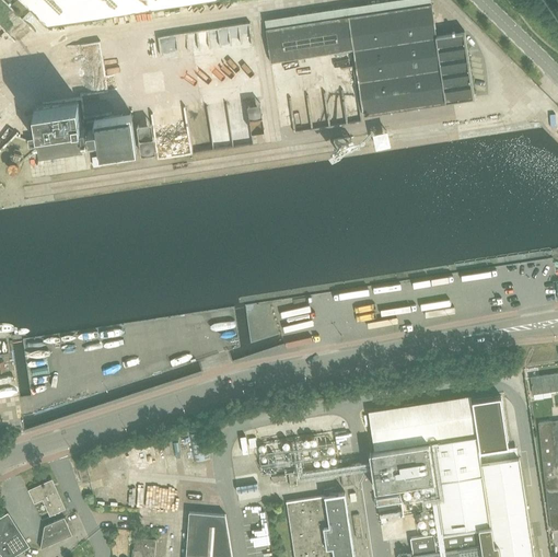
[(16,0),(45,26),(199,2),(198,0),(16,0)]
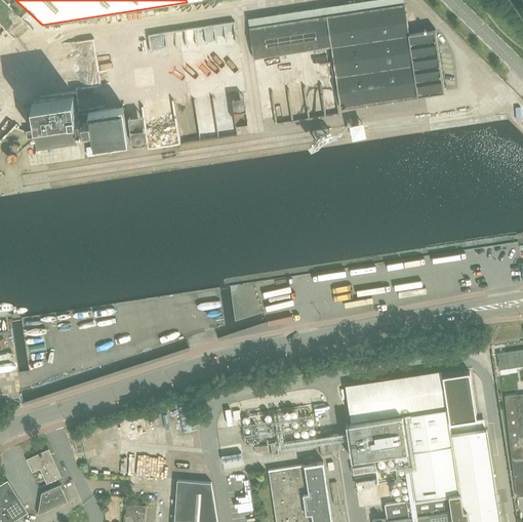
[(24,10),(14,2),(9,7),(18,15),(24,10)]
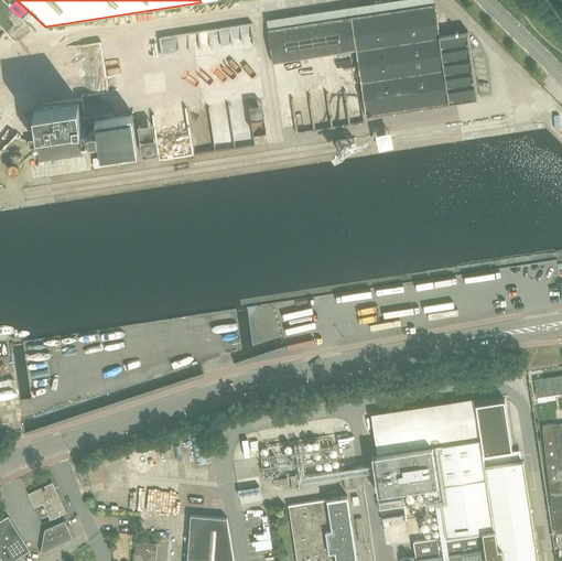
[(438,39),(432,7),(411,9),(346,20),(352,53),(361,118),(450,105),(476,101),(466,34),(463,35),(462,30),(453,32),(454,36),(438,39)]
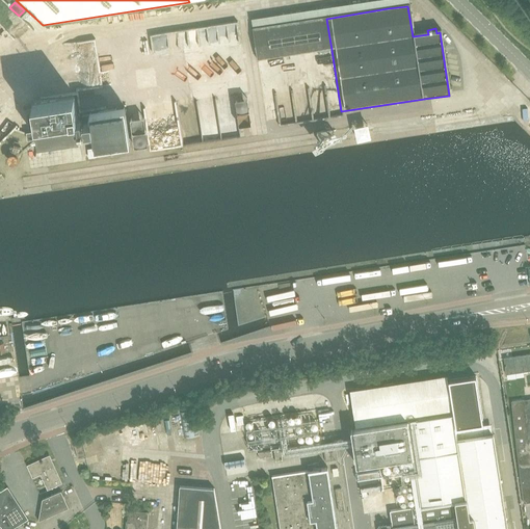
[(79,122),(75,123),(72,98),(30,105),(34,134),(24,135),(25,142),(36,141),(36,144),(78,138),(76,128),(80,128),(79,122)]
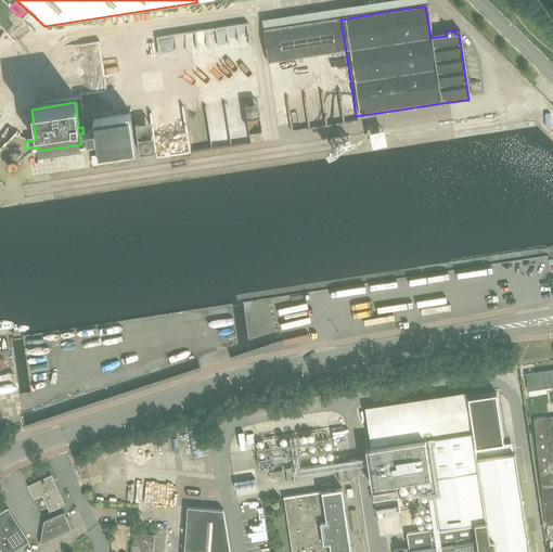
[(133,151),(128,115),(92,120),(93,129),(85,130),(87,140),(94,139),(98,156),(133,151)]
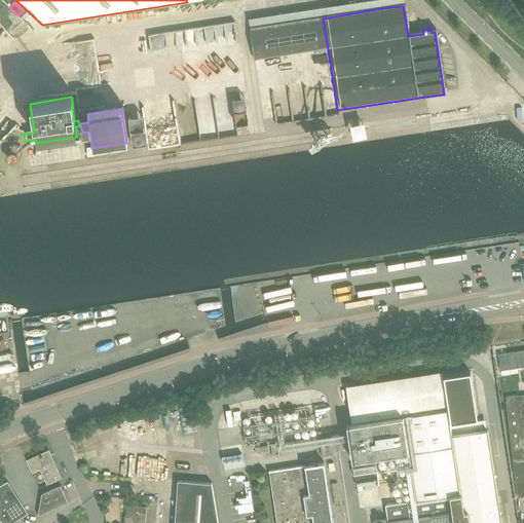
[(90,149),(83,150),(84,158),(91,157),(90,149)]
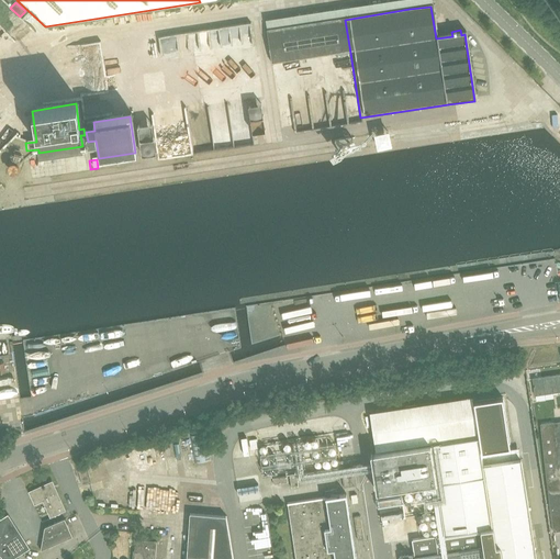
[(559,377),(530,381),(533,398),(559,394),(559,399),(559,403),(559,377)]
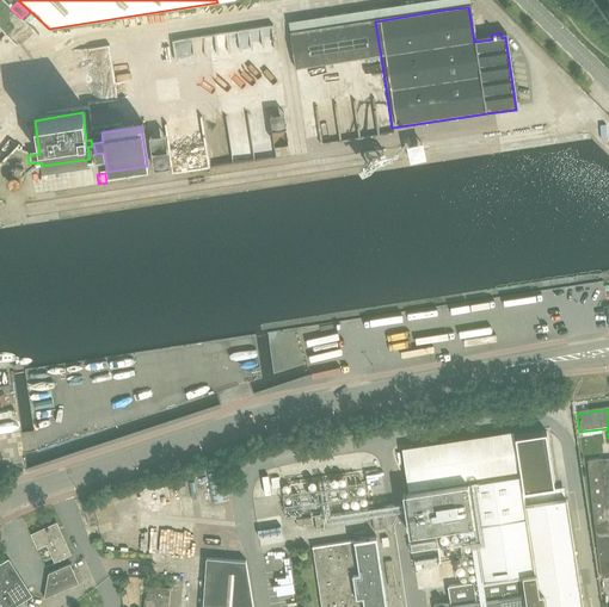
[(516,438),(524,494),(552,489),(545,434),(516,438)]
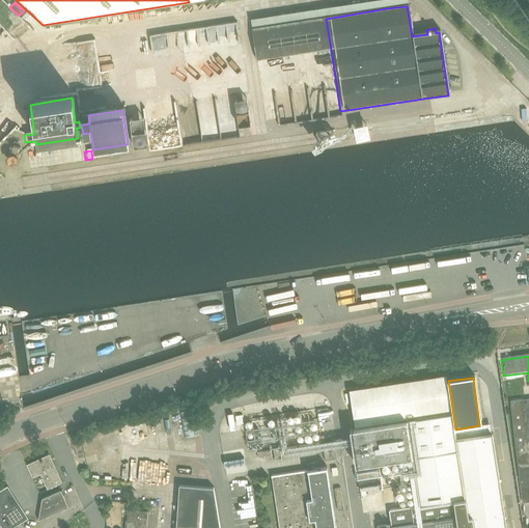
[(528,400),(523,401),(508,404),(513,446),(520,498),(521,504),(528,503),(528,400)]
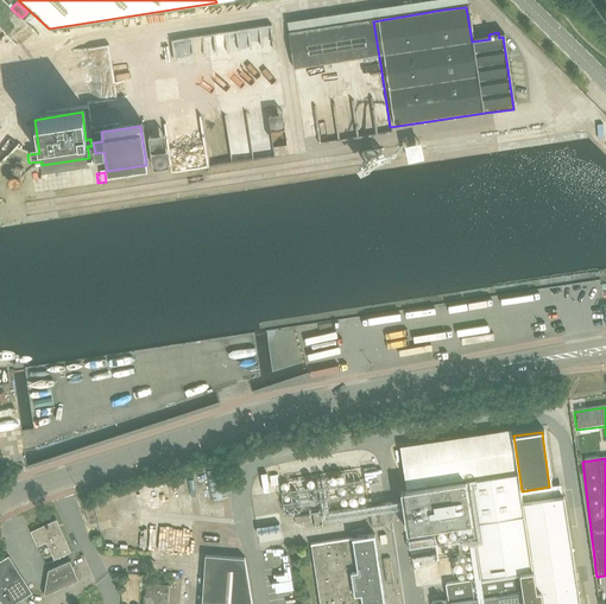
[(206,475),(210,504),(227,501),(222,471),(206,475)]
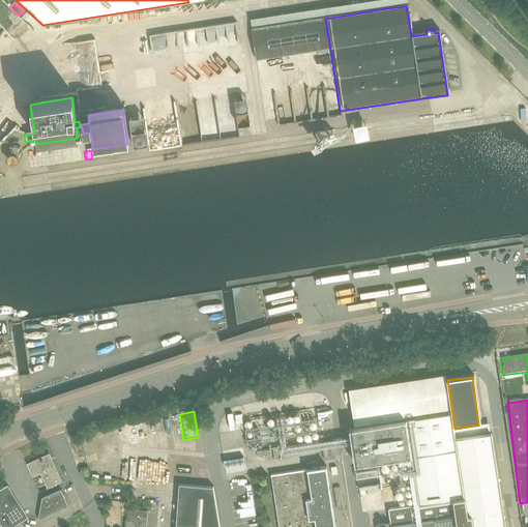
[(504,526),(492,436),(490,436),(456,441),(455,431),(451,415),(407,421),(350,430),(355,466),(412,458),(419,506),(388,511),(390,523),(376,525),(376,526),(504,526)]
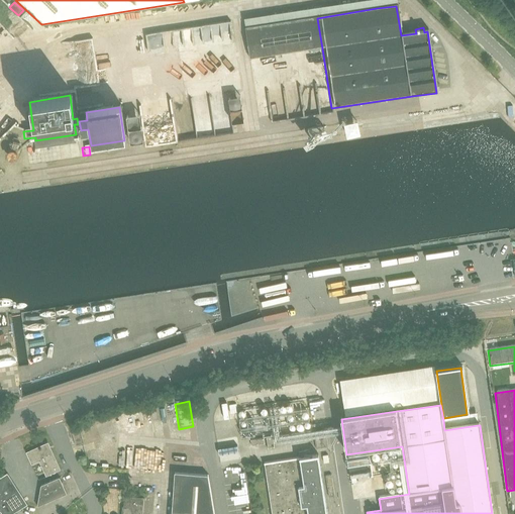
[(74,448),(80,446),(76,433),(69,435),(74,448)]
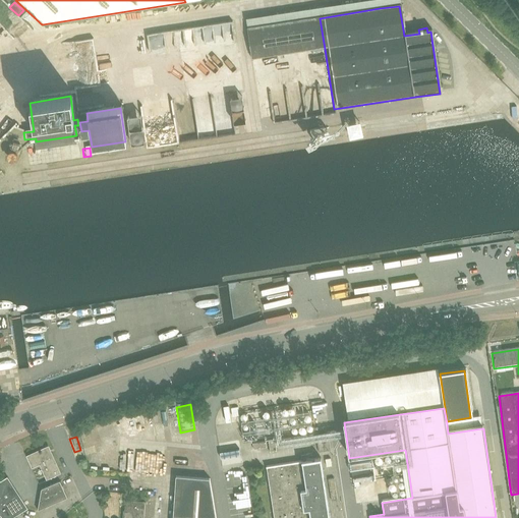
[(315,442),(318,454),(329,453),(327,440),(315,442)]
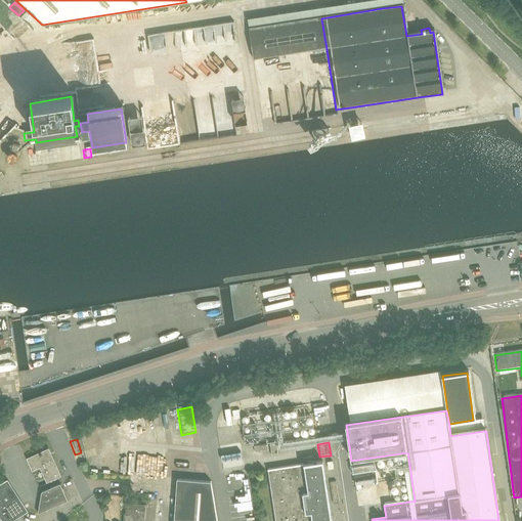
[(31,474),(38,470),(45,485),(59,479),(51,460),(48,462),(44,453),(25,462),(31,474)]
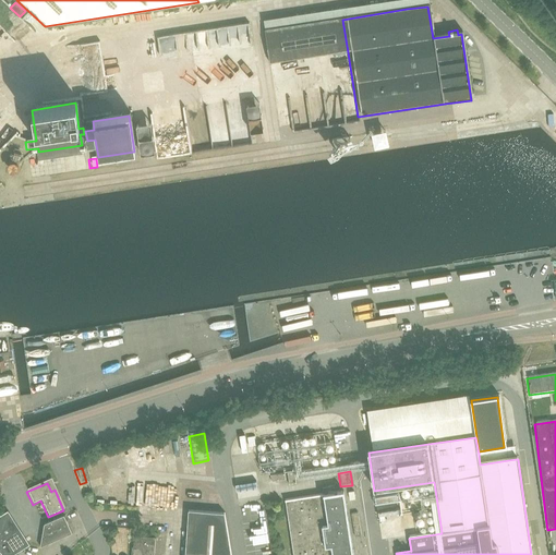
[(352,554),(342,494),(285,503),(292,554),(352,554)]
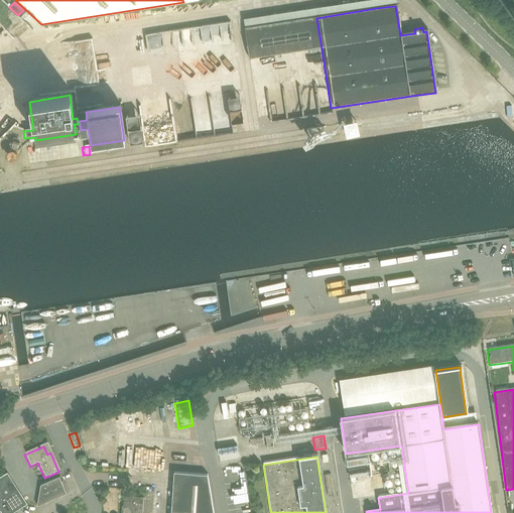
[(212,512),(206,476),(172,473),(172,474),(172,476),(169,476),(131,473),(127,512),(212,512)]
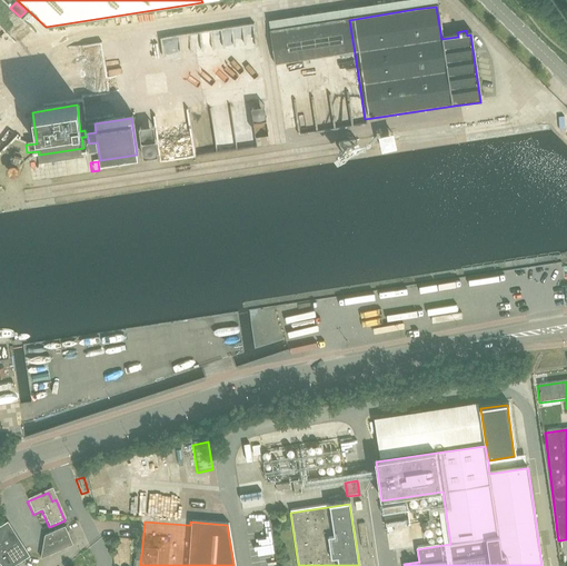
[(18,565),(28,559),(7,524),(0,528),(0,565),(18,565)]
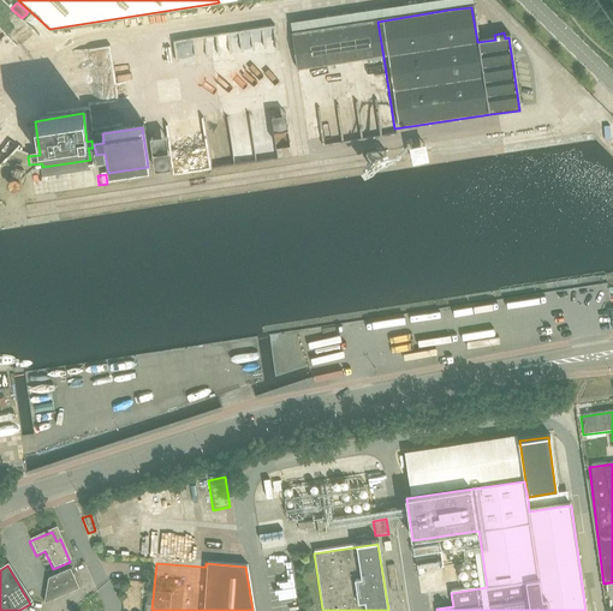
[(392,567),(385,568),(390,593),(397,592),(392,567)]
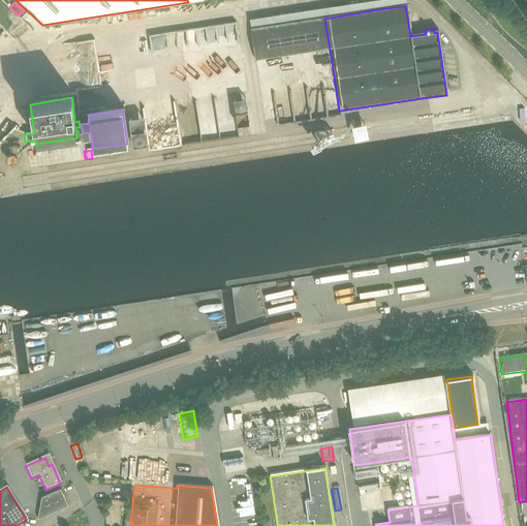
[(40,499),(36,521),(66,507),(59,491),(40,499)]
